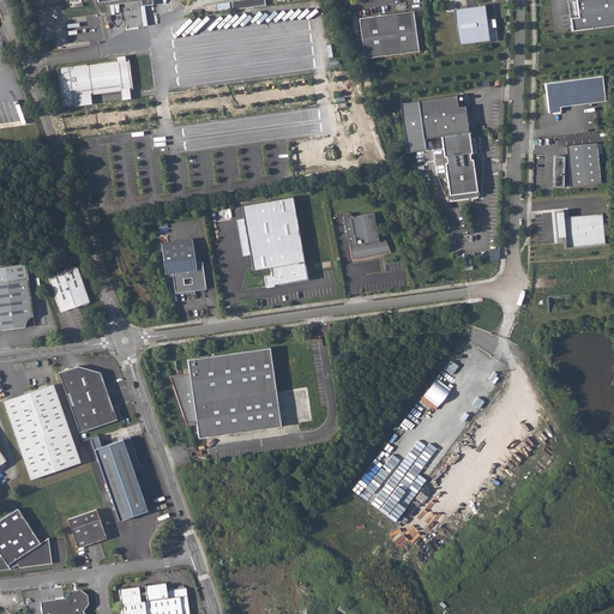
[(613,25),(613,0),(576,0),(579,18),(571,19),(573,31),(613,25)]
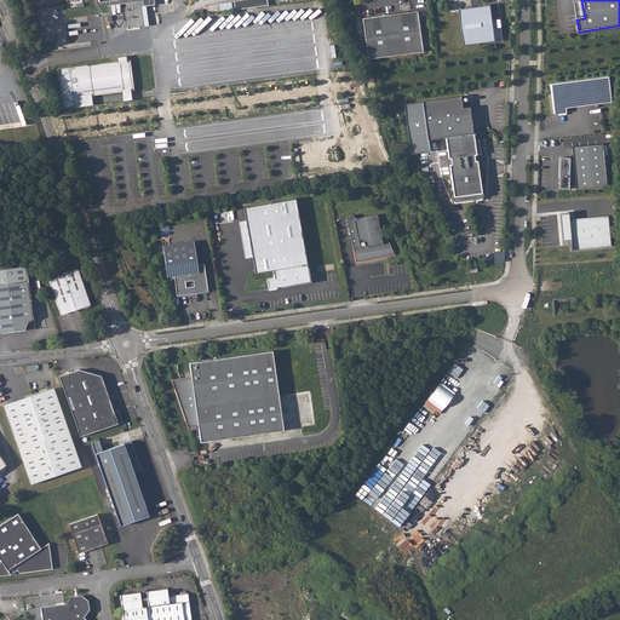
[(458,9),(463,45),(503,40),(500,26),(499,27),(498,19),(492,19),(489,5),(458,9)]
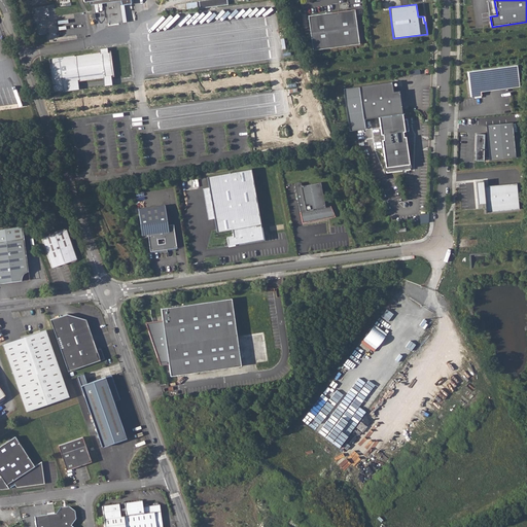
[(355,9),(309,15),(313,49),(359,43),(355,9)]
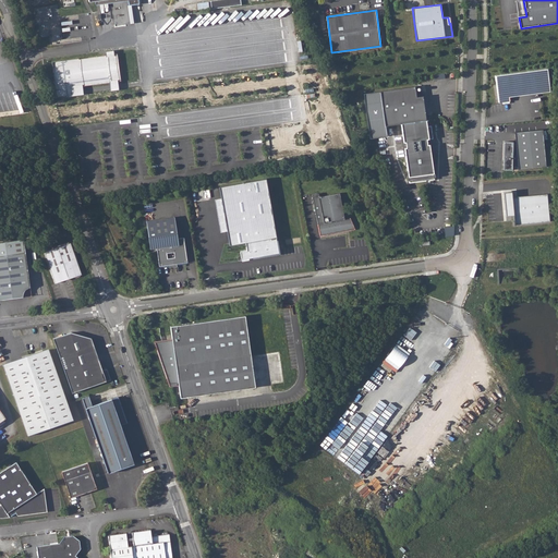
[(52,62),(57,98),(73,96),(72,87),(83,86),(110,83),(118,82),(121,81),(118,53),(114,55),(107,56),(80,59),(80,58),(52,62)]
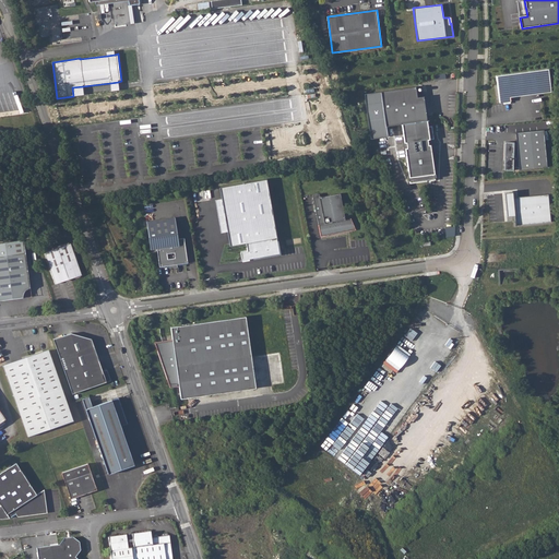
[(496,75),(499,103),(511,102),(510,93),(550,87),(548,69),(496,75)]
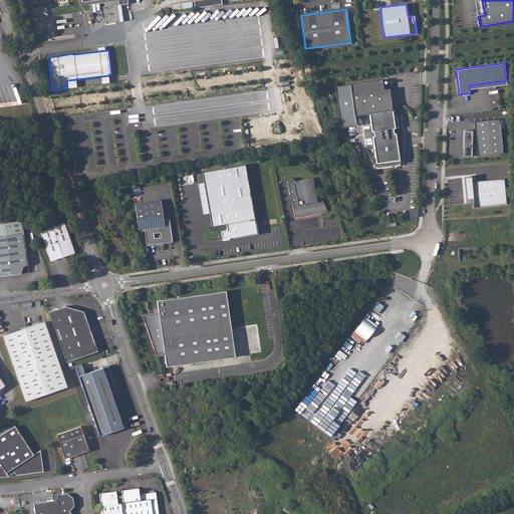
[(108,75),(101,76),(102,83),(109,82),(108,75)]
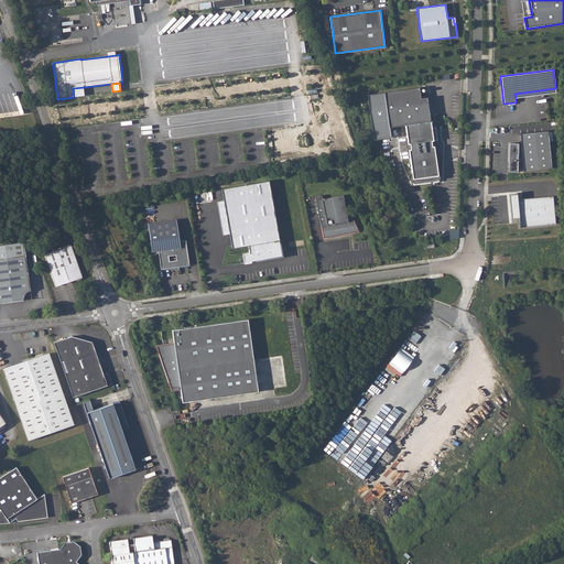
[(85,96),(84,87),(73,88),(74,97),(84,96),(85,96)]
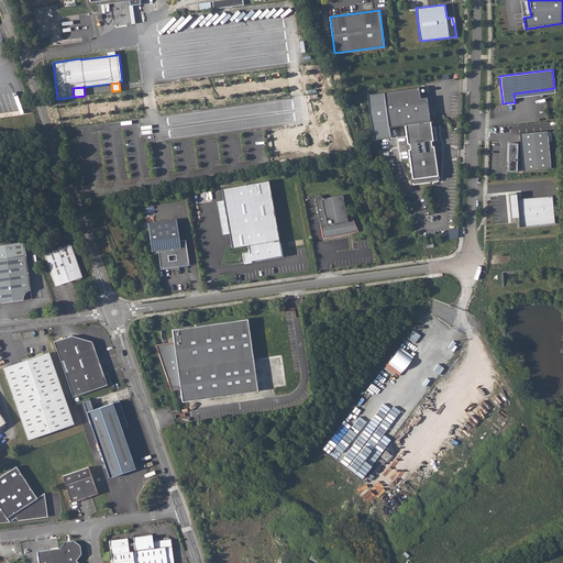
[(408,148),(412,185),(438,180),(433,145),(431,145),(430,140),(437,140),(434,127),(431,127),(427,97),(420,98),(419,87),(384,92),(388,128),(405,124),(407,143),(409,143),(410,148),(408,148)]
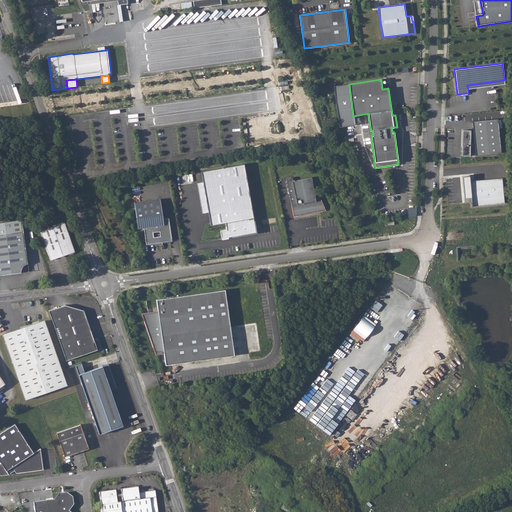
[(471,130),(463,130),(462,156),(470,156),(470,153),(475,153),(476,155),(501,153),(498,119),(472,121),(473,132),(470,132),(471,130)]
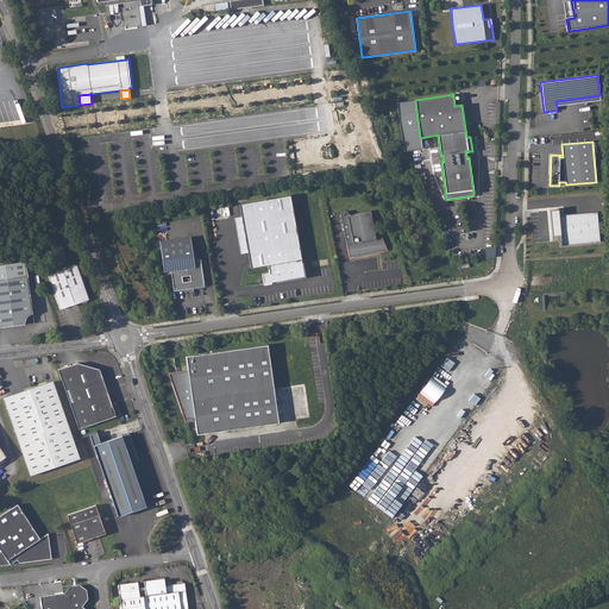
[(239,203),(251,268),(269,265),(270,272),(263,275),(264,284),(271,283),(271,282),(305,276),(302,259),(290,195),(239,203)]
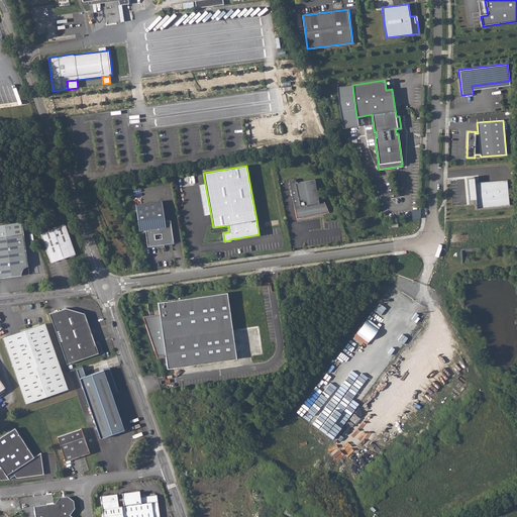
[(509,205),(507,180),(476,183),(475,178),(467,179),(469,200),(476,199),(477,208),(509,205)]
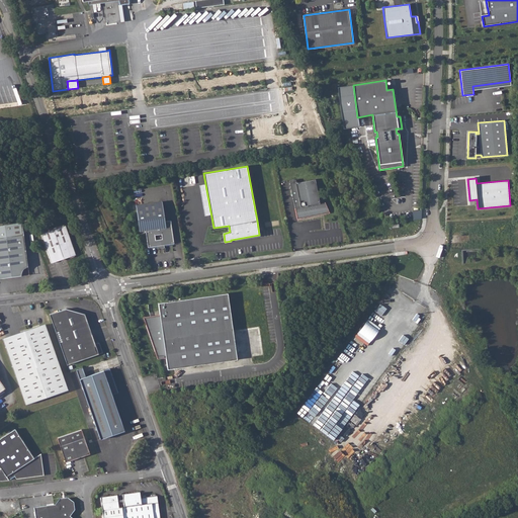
[(290,184),(296,218),(303,217),(304,219),(330,213),(325,202),(320,203),(315,179),(290,184)]
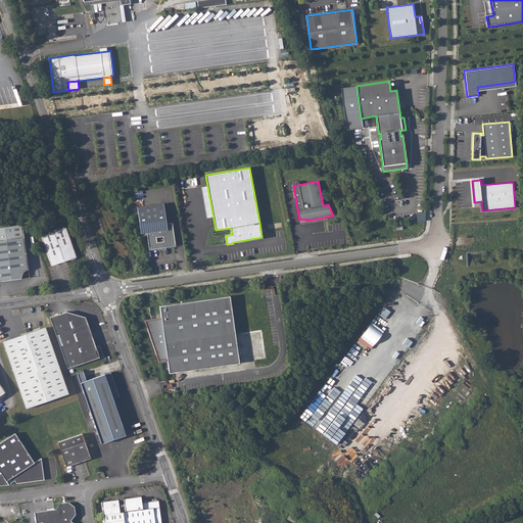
[(163,204),(137,207),(141,234),(147,233),(149,249),(176,246),(173,223),(167,224),(163,204)]
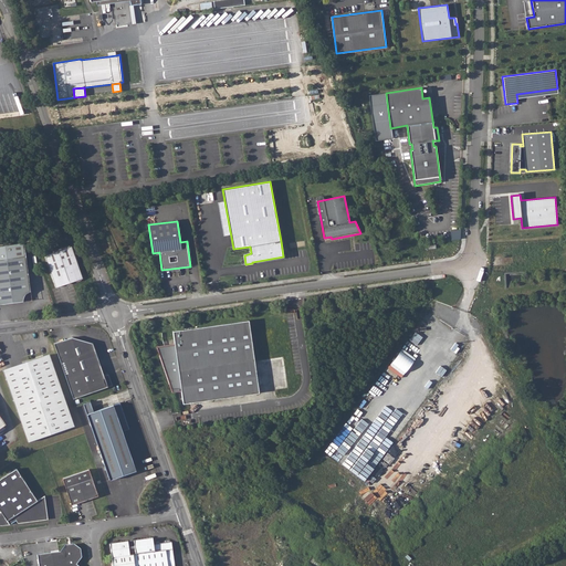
[(0,244),(0,303),(1,304),(22,301),(23,297),(23,295),(24,294),(27,292),(29,291),(31,290),(24,242),(0,244)]
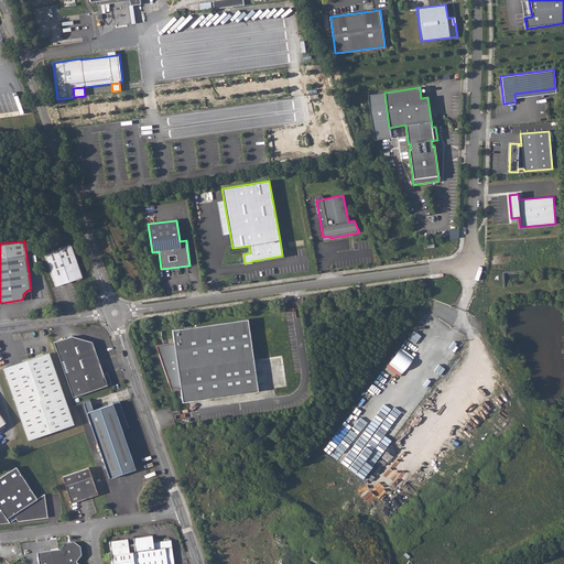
[(71,245),(44,253),(55,285),(82,277),(71,245)]
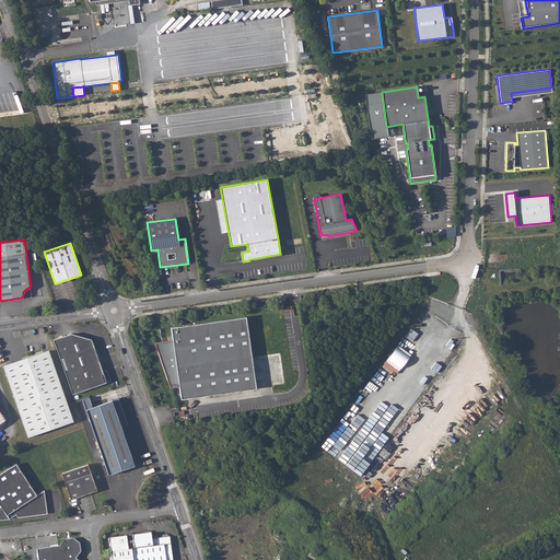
[(23,294),(22,298),(32,296),(31,287),(28,288),(26,289),(24,291),(23,292),(23,294)]
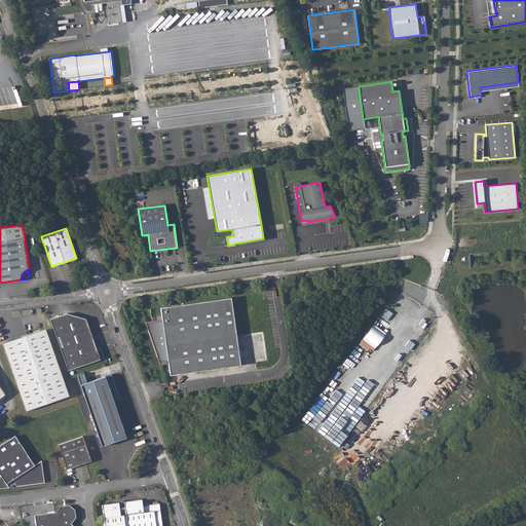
[(162,321),(146,323),(160,365),(168,363),(171,375),(240,365),(231,298),(161,308),(162,321)]
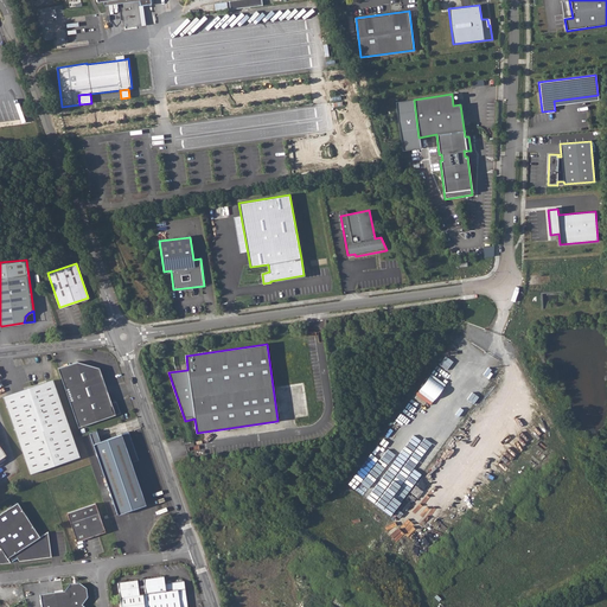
[(76,360),(57,368),(78,427),(120,411),(116,400),(112,402),(98,366),(76,360)]
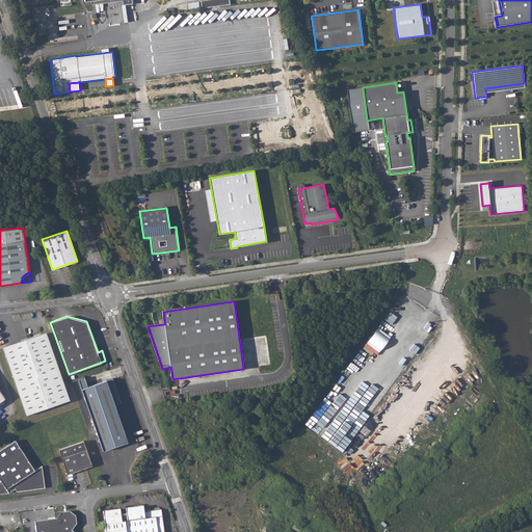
[(46,333),(2,347),(25,415),(69,400),(46,333)]
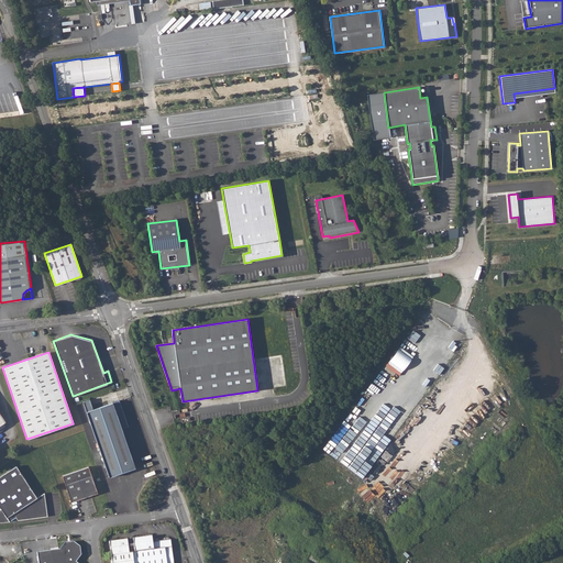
[(91,399),(95,408),(111,403),(108,394),(91,399)]
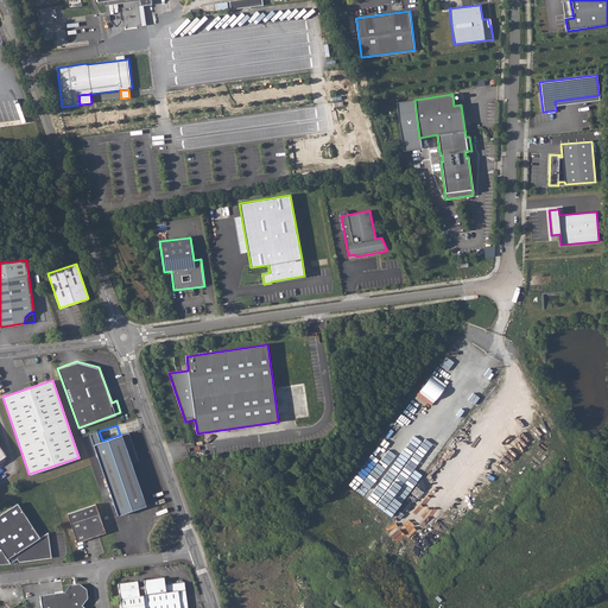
[(97,431),(90,434),(94,444),(101,442),(97,431)]
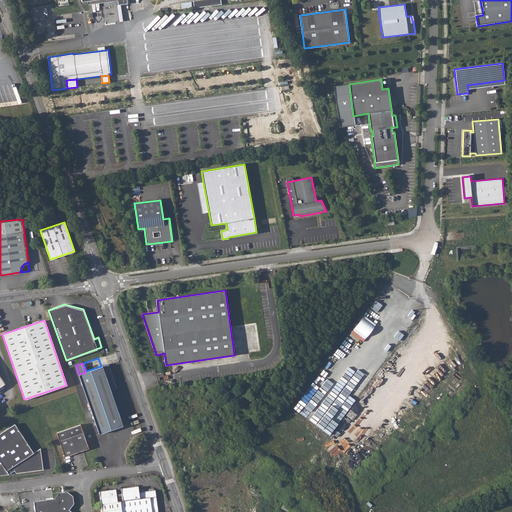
[(85,372),(79,374),(100,433),(124,425),(111,390),(117,388),(109,364),(85,372)]
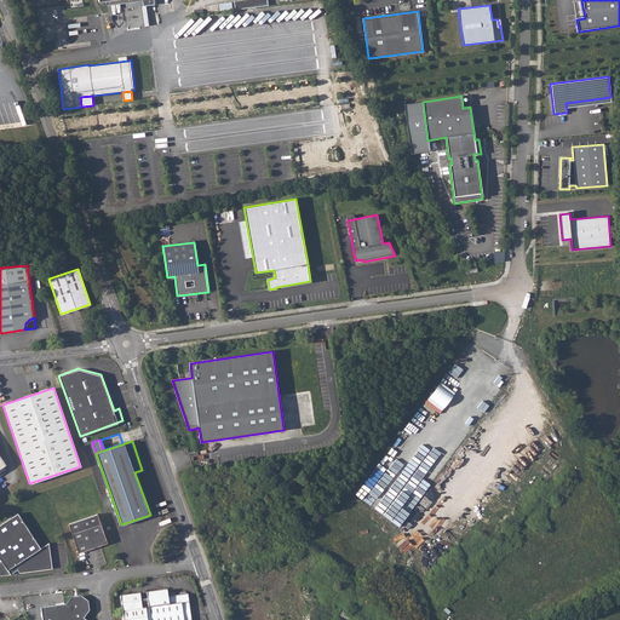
[(17,514),(0,524),(0,561),(0,575),(3,575),(7,575),(10,574),(17,569),(18,573),(52,569),(49,543),(40,549),(17,514)]
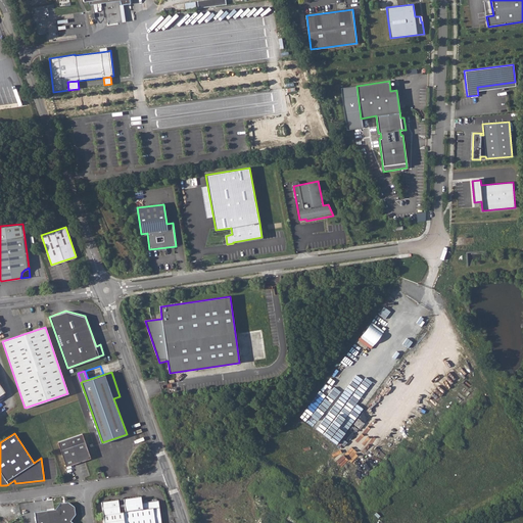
[(66,466),(91,458),(83,434),(58,442),(66,466)]
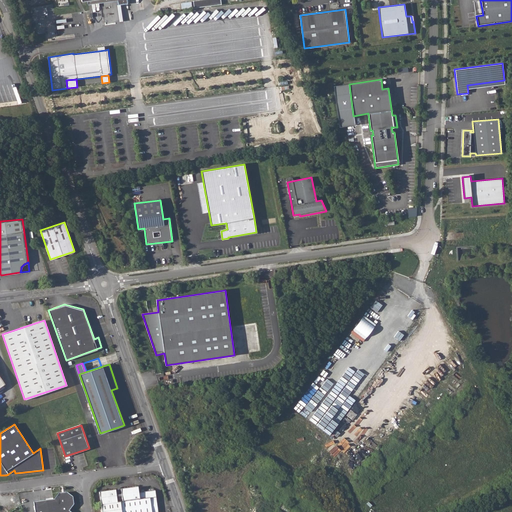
[(116,490),(101,492),(104,511),(151,511),(150,498),(156,497),(155,491),(153,489),(148,489),(146,492),(139,493),(138,487),(121,489),(122,502),(117,502),(116,490)]
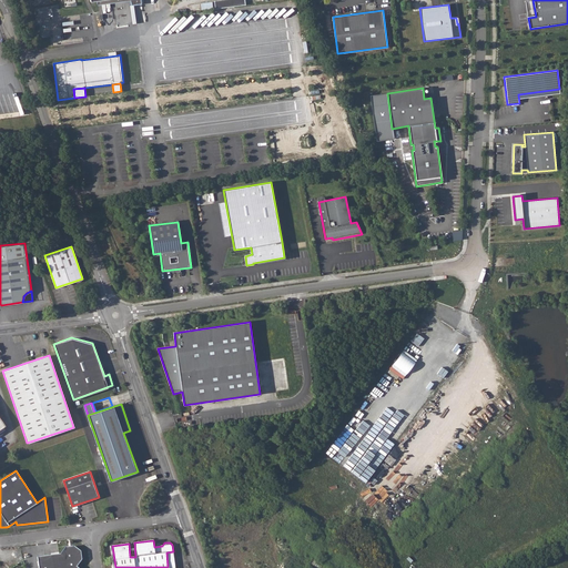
[(59,554),(37,557),(38,567),(79,567),(77,566),(82,559),(81,550),(74,545),(66,546),(59,554)]
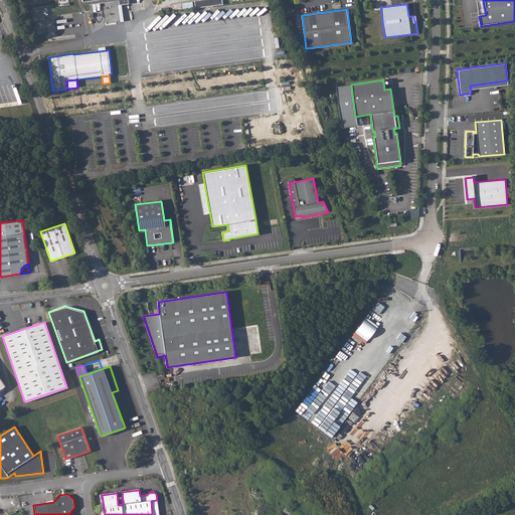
[(159,514),(157,500),(151,501),(152,514),(159,514)]
